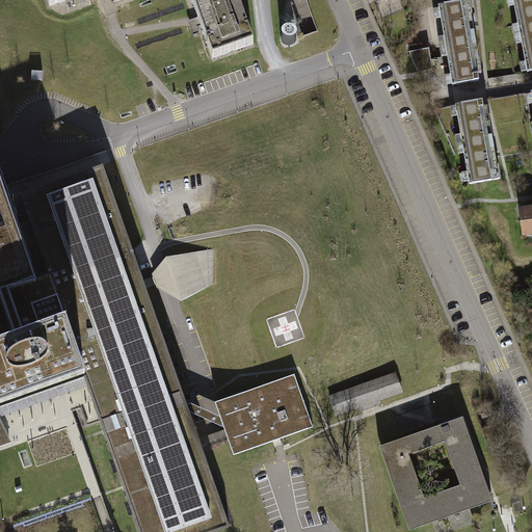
[(191,0),(201,25),(207,42),(209,41),(210,43),(207,44),(213,59),(254,45),(248,29),(245,30),(244,27),(247,26),(237,0),(191,0)]
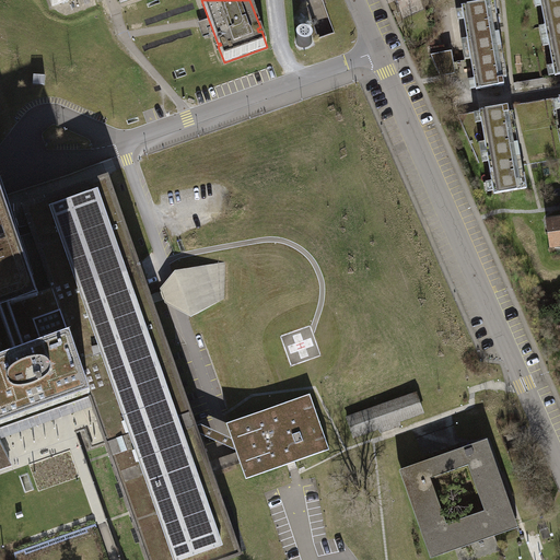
[(419,0),(398,0),(403,14),(422,10),(419,0)]
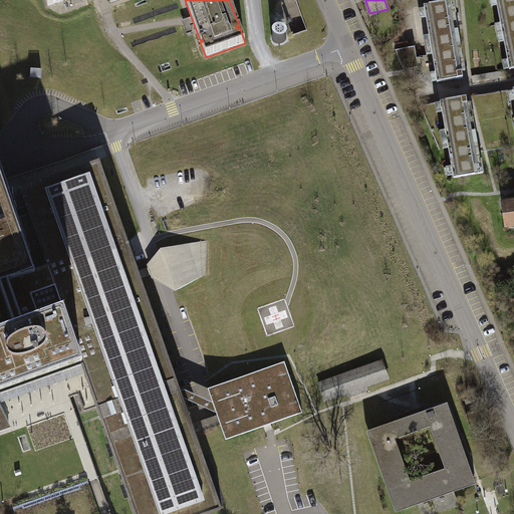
[(513,68),(513,0),(495,0),(509,69),(513,68)]
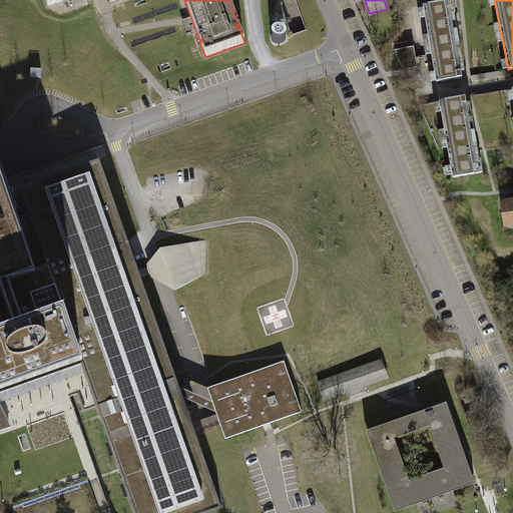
[(453,1),(423,6),(436,82),(462,78),(461,71),(457,72),(447,16),(455,14),(453,1)]
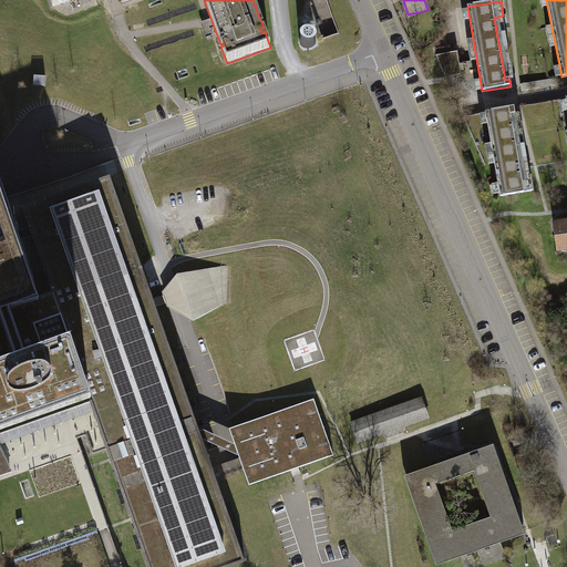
[(316,43),(316,40),(315,39),(313,37),(311,35),(309,35),(307,35),(305,37),(302,38),(301,39),(300,41),(300,43),(301,45),(303,48),(306,49),(307,49),(309,49),(311,48),(313,47),(316,45),(316,43)]
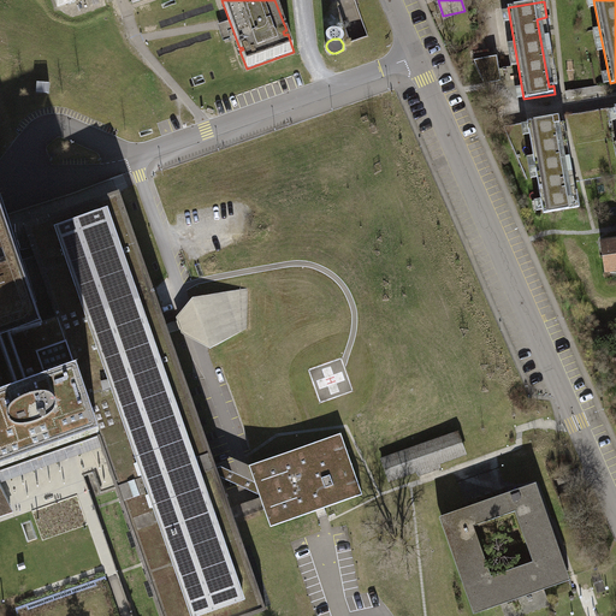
[(497,57),(474,60),(484,83),(502,81),(497,57)]
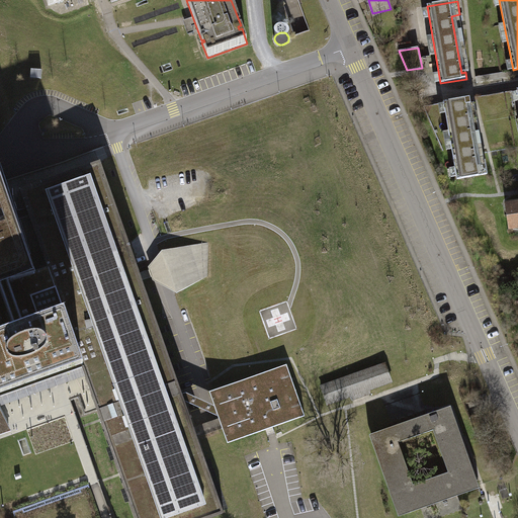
[(517,69),(513,70),(476,77),(477,83),(517,75),(517,69)]
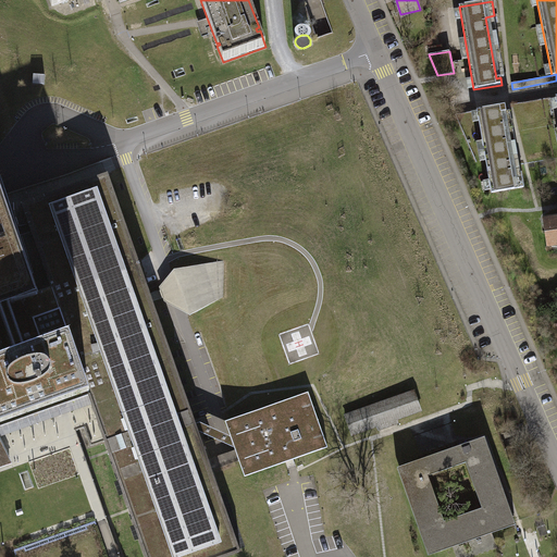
[(505,106),(478,110),(492,193),(524,187),(521,173),(512,174),(502,113),(507,112),(505,106)]
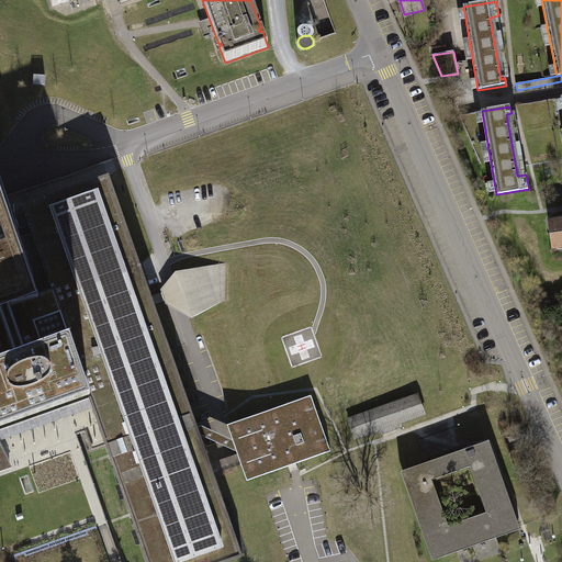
[(91,398),(89,398),(146,561),(226,561),(244,557),(201,438),(199,430),(153,301),(109,176),(21,206),(51,290),(52,291),(53,290),(69,337),(90,395),(91,398)]
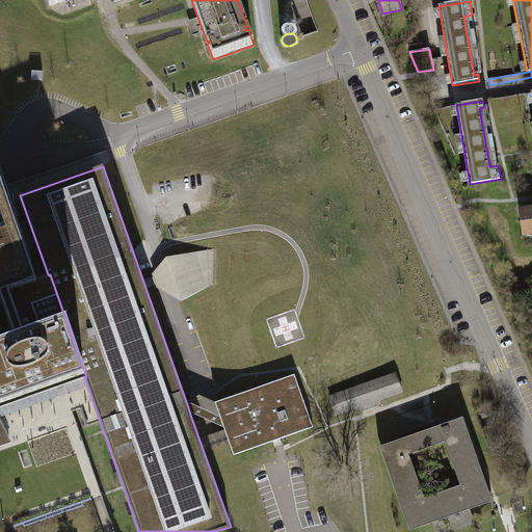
[(0,293),(35,281),(35,280),(0,180),(0,293)]
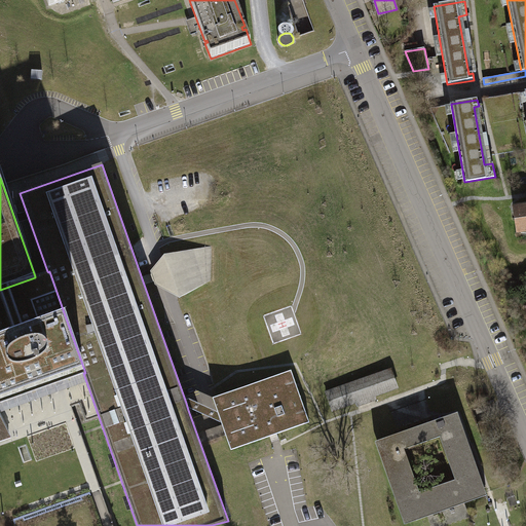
[(525,205),(514,208),(518,232),(521,231),(521,232),(525,231),(525,205)]
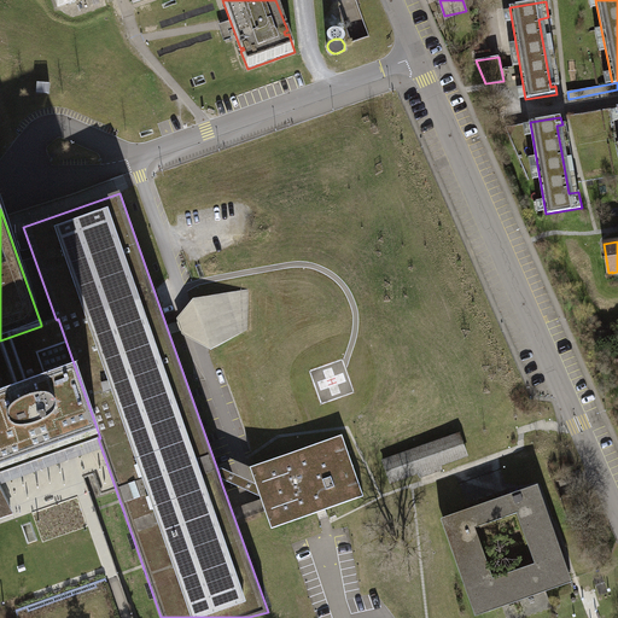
[(193,299),(176,319),(182,334),(211,350),(249,330),(250,289),(193,299)]
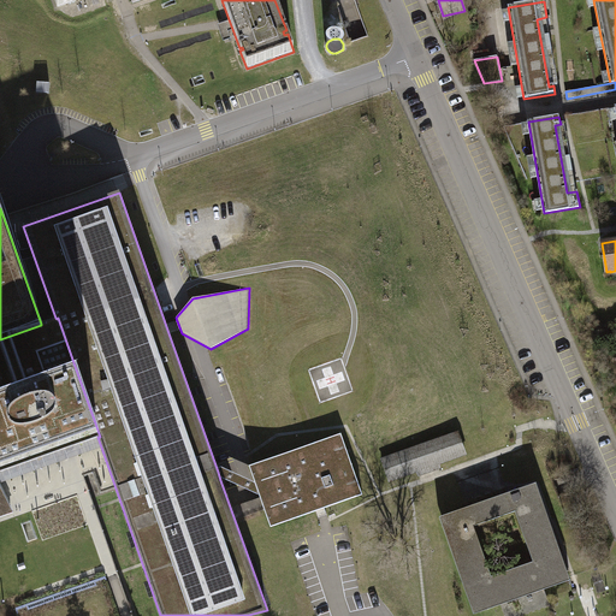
[(0,485),(0,472),(65,449),(84,442),(98,437),(100,437),(99,433),(76,369),(58,318),(57,319),(55,318),(41,324),(41,325),(0,339),(0,508),(10,505),(0,485)]
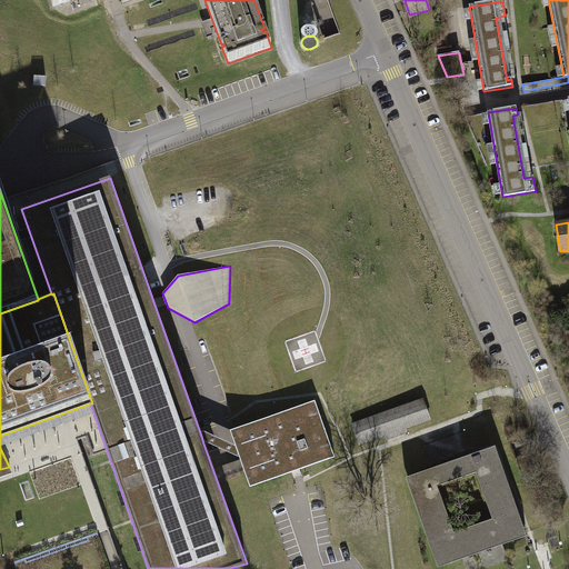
[(423,399),(352,425),(360,445),(430,419),(423,399)]
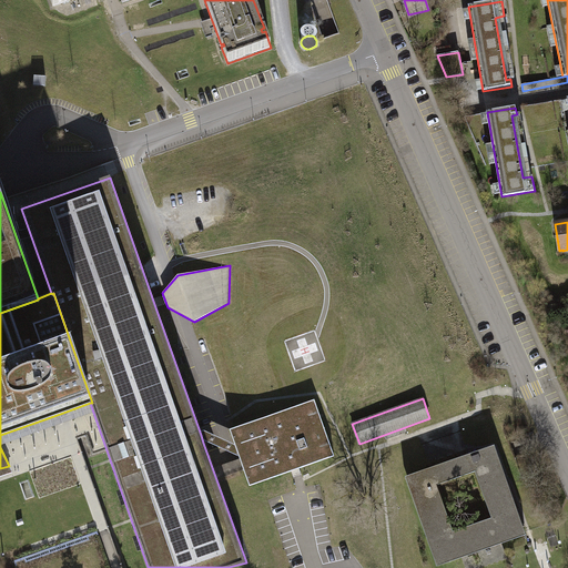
[(315,401),(230,429),(236,447),(240,458),(243,468),(250,486),(296,469),(335,456),(315,401)]
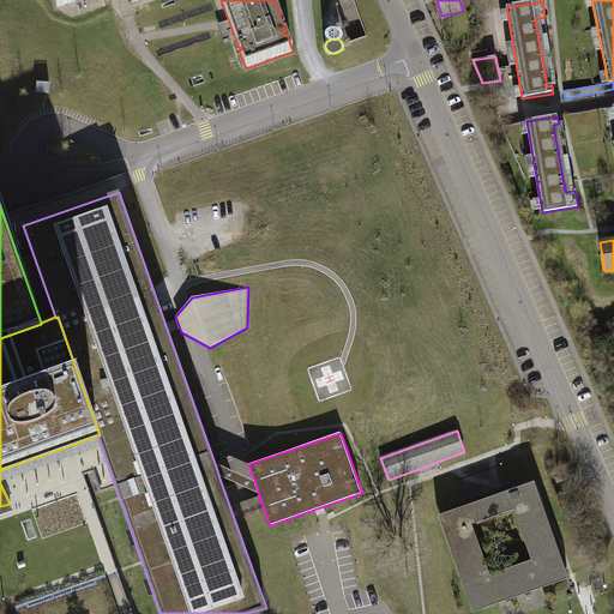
[(0,481),(88,450),(84,440),(65,447),(0,470),(0,481)]
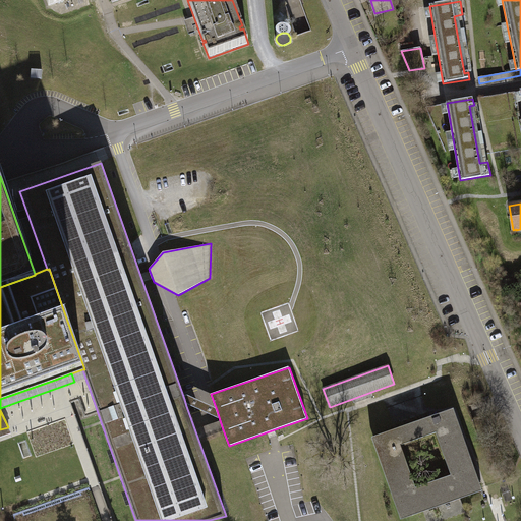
[(220,420),(217,410),(187,398),(184,399),(186,406),(220,420)]
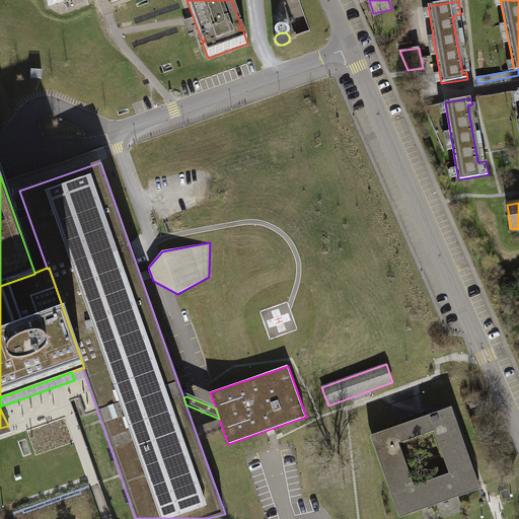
[(427,416),(426,412),(422,413),(418,414),(420,419),(370,436),(399,518),(480,489),(477,480),(478,480),(473,465),(472,465),(469,459),(471,458),(466,443),(464,444),(451,408),(427,416)]
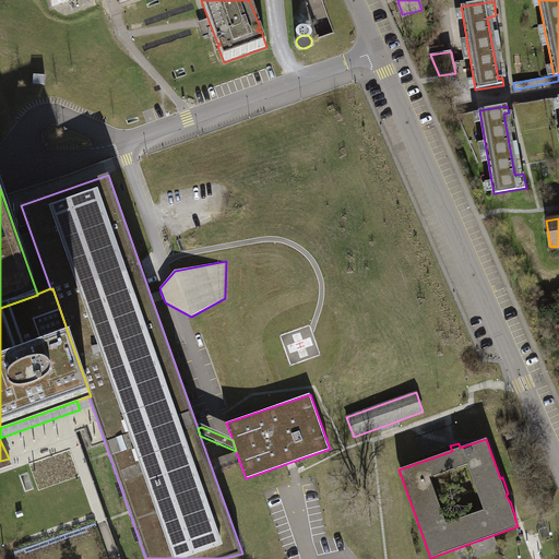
[(239,461),(236,451),(211,461),(214,470),(239,461)]
